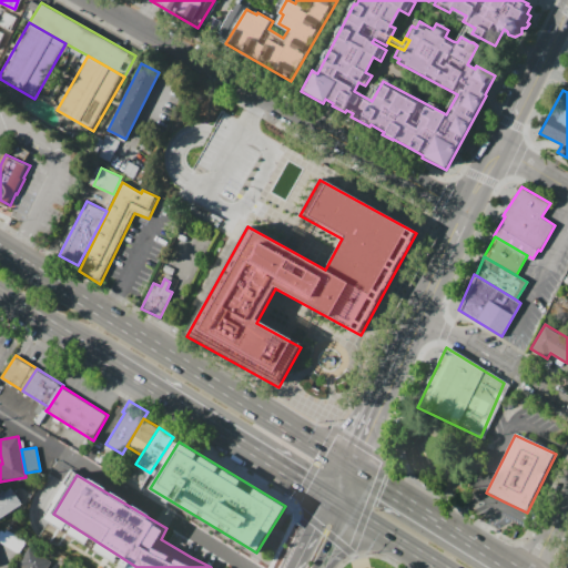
[(0,520),(0,494),(11,487),(23,506),(0,520)]
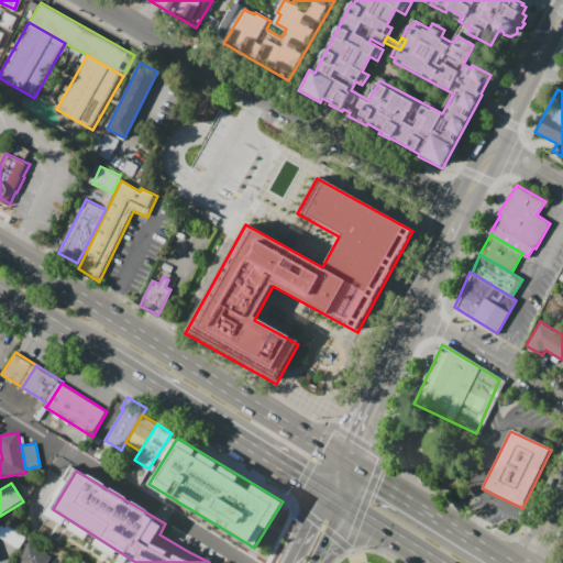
[(42,562),(17,562),(28,544),(46,555),(42,562)]
